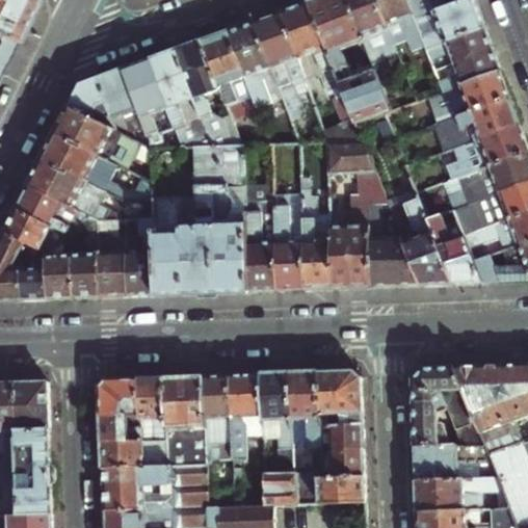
[(0,35),(8,41),(20,18),(29,1),(29,0),(0,0),(0,35)]
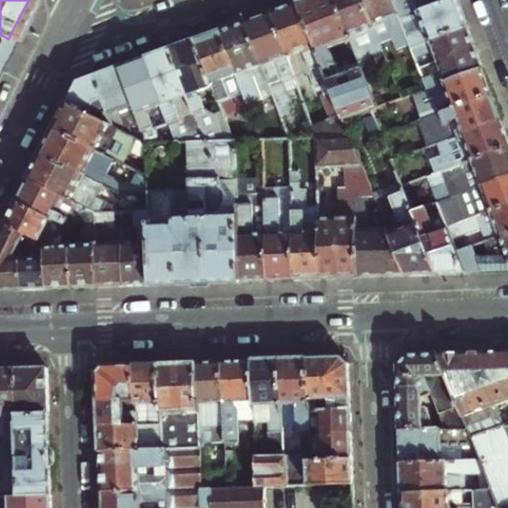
[(298,0),(293,2),(321,72),(326,70),(324,66),(333,63),(328,49),(323,46),(346,38),(330,0),(298,0)]
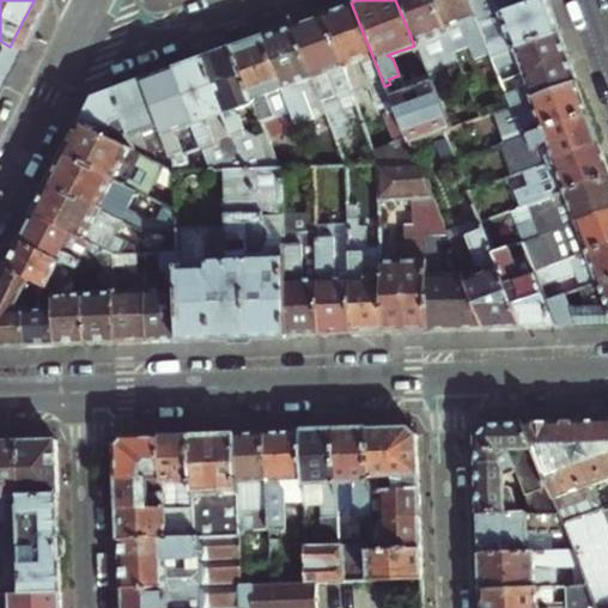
[(395,0),(414,46),(427,78),(441,73),(437,62),(451,58),(445,42),(429,0),(395,0)]
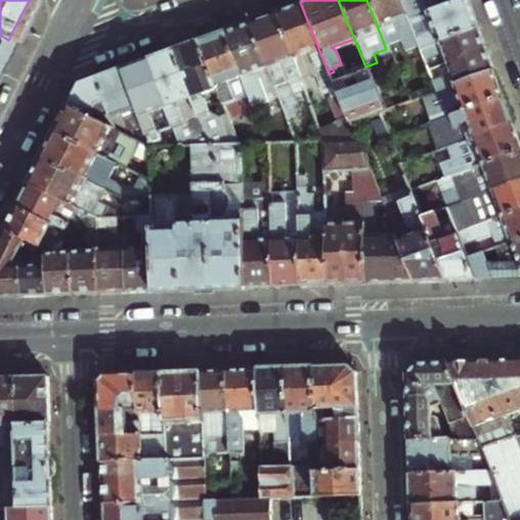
[(366,0),(381,36),(393,31),(399,47),(416,42),(405,16),(398,0),(366,0)]
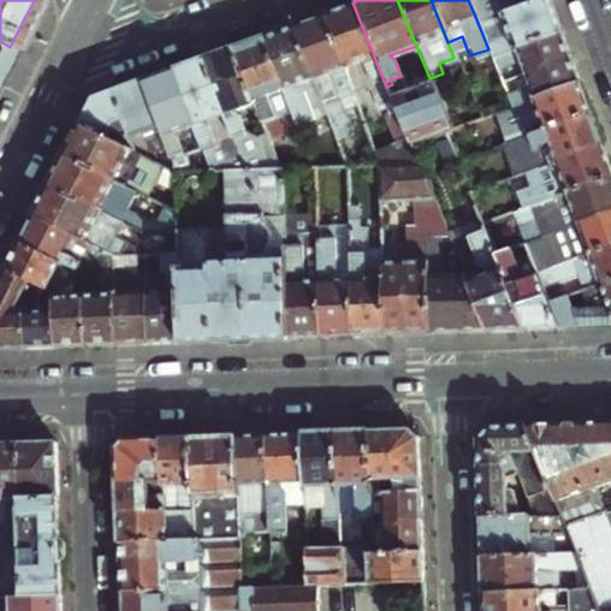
[(468,0),(476,19),(528,0),(468,0)]
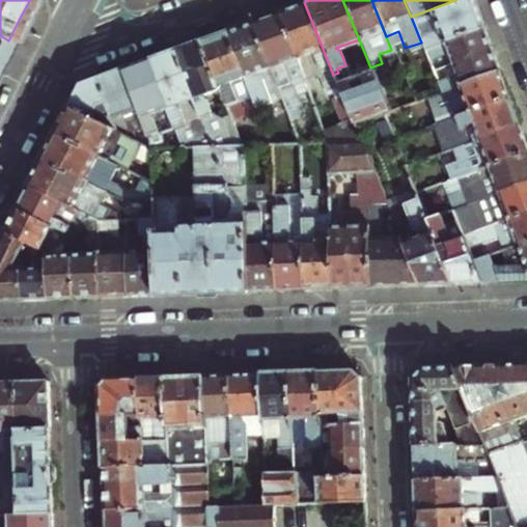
[(475,7),(472,0),(455,0),(411,17),(421,43),(422,46),(481,26),(475,7)]
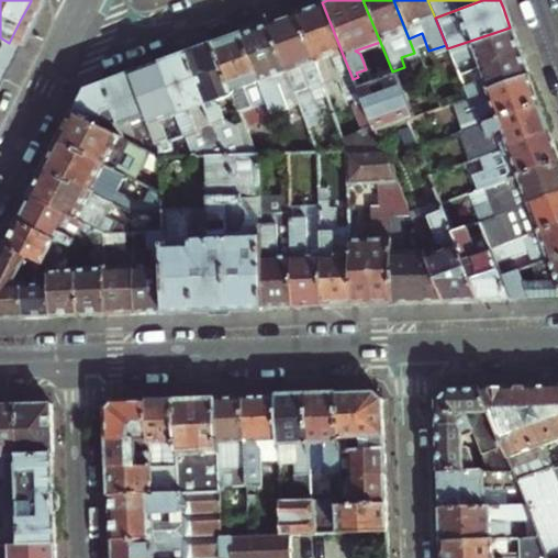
[(293,12),(319,80),(330,77),(337,82),(344,98),(350,96),(353,103),(350,104),(366,148),(380,147),(372,127),(356,87),(353,79),(322,2),(305,8),(293,12)]
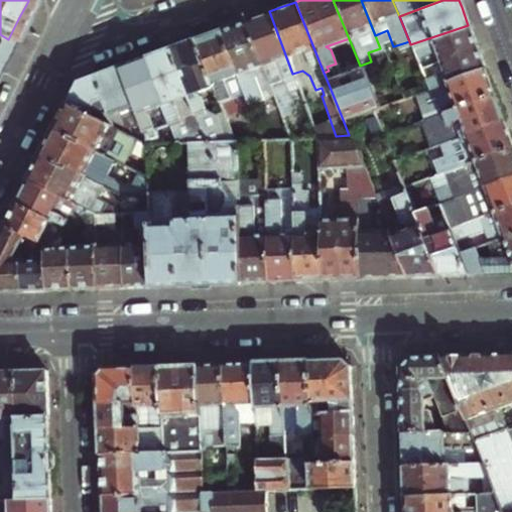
[(244,20),(270,94),(277,114),(289,110),(290,107),(283,89),(296,84),(292,74),(269,11),(256,16),(244,20)]
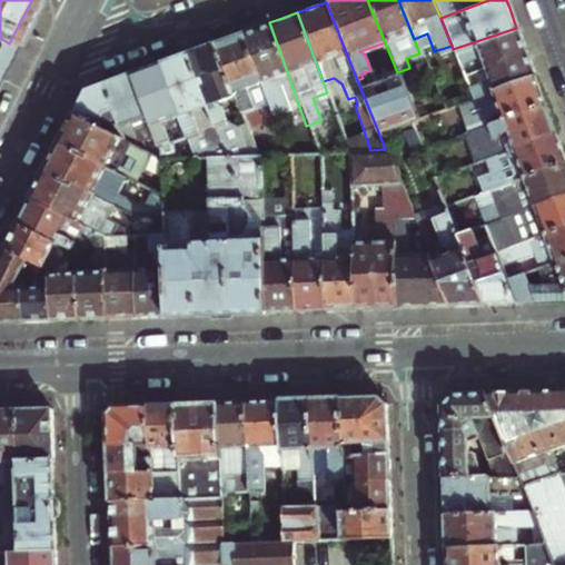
[(254,28),(240,32),(268,110),(274,125),(289,119),(286,108),(298,103),(269,22),(254,28)]
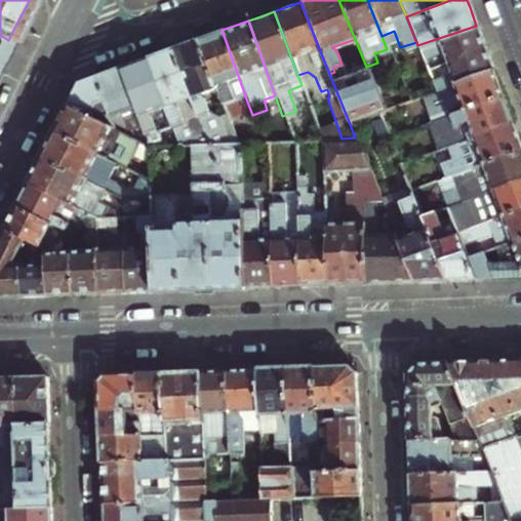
[(485,49),(476,26),(417,45),(421,55),(444,48),(451,71),(429,78),(433,88),(491,67),(485,49)]
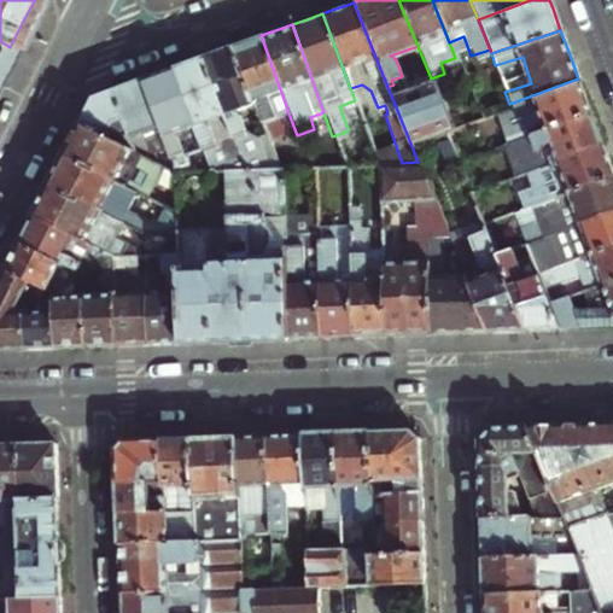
[(245,41),(231,46),(251,101),(261,130),(291,120),(261,35),(245,41)]
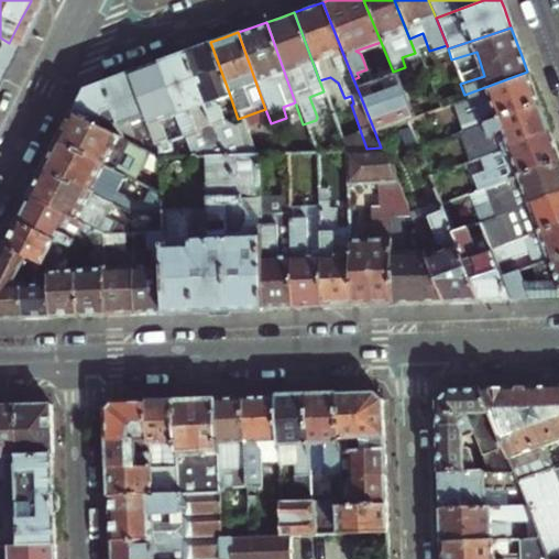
[(0,61),(1,58),(9,43),(0,37),(0,61)]
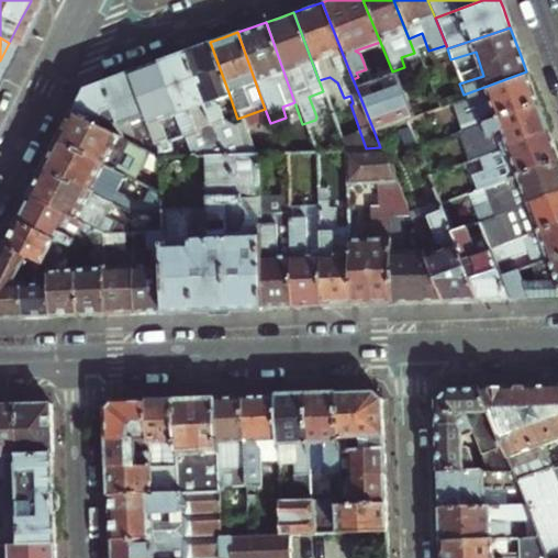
[(198,46),(182,52),(220,154),(250,152),(246,142),(237,145),(231,125),(219,119),(214,104),(208,100),(229,92),(210,42),(198,46)]
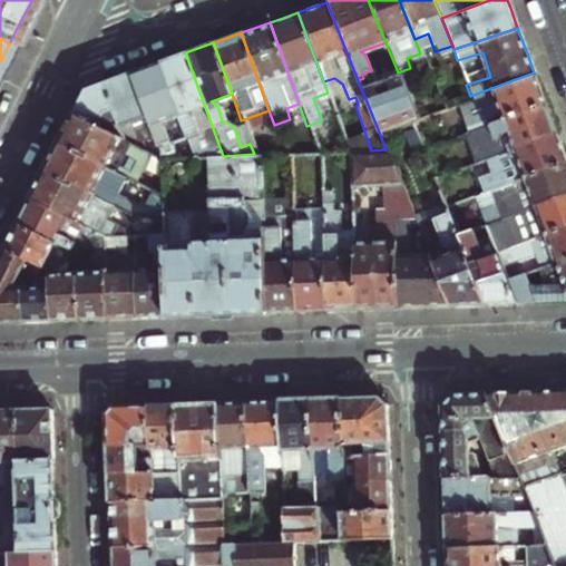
[(172,58),(157,62),(192,157),(206,156),(223,156),(185,52),(172,58)]
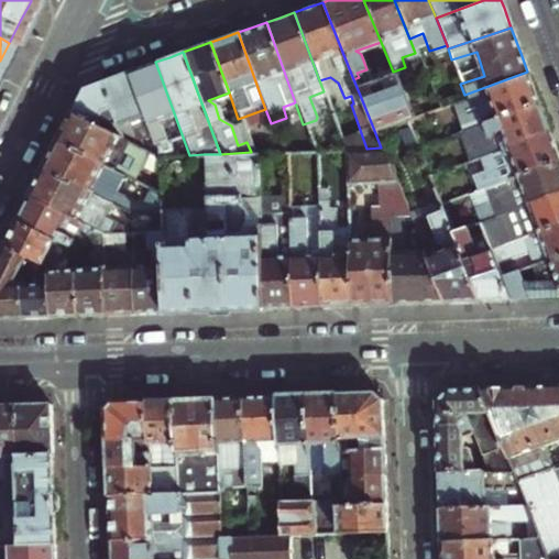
[(141,67),(128,72),(143,114),(159,155),(189,155),(155,62),(141,67)]
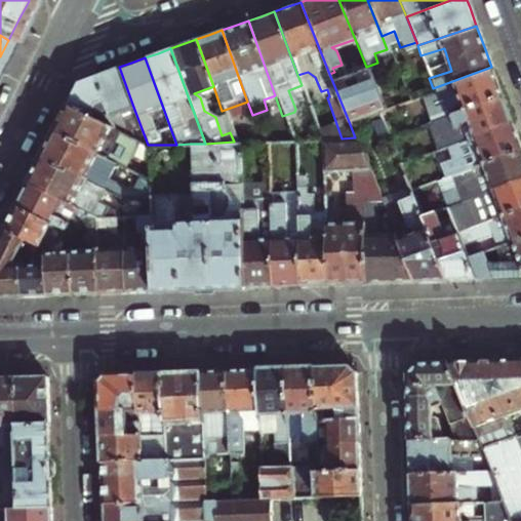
[(108,71),(93,76),(111,126),(126,133),(118,112),(133,107),(119,67),(108,71)]
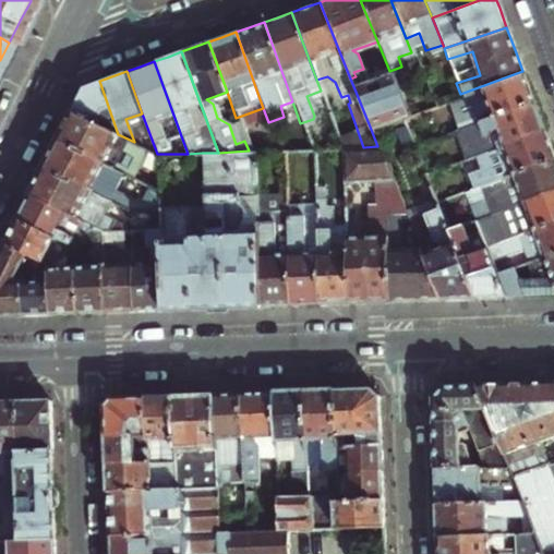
[(528,85),(522,71),(460,94),(446,98),(457,128),(532,99),(528,85)]
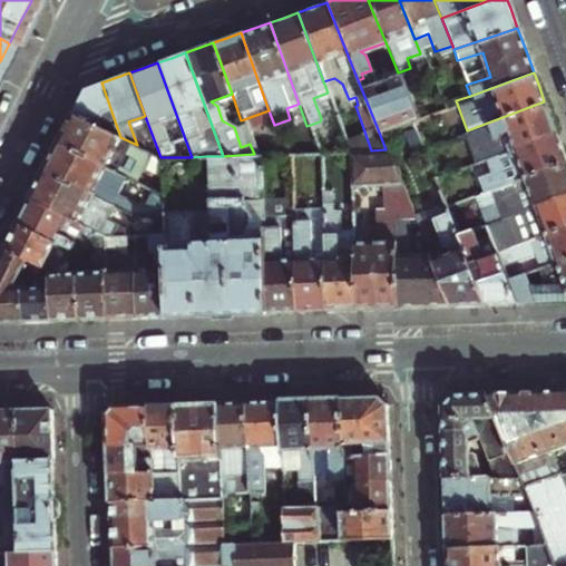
[(398,75),(361,88),(378,129),(415,116),(398,75)]
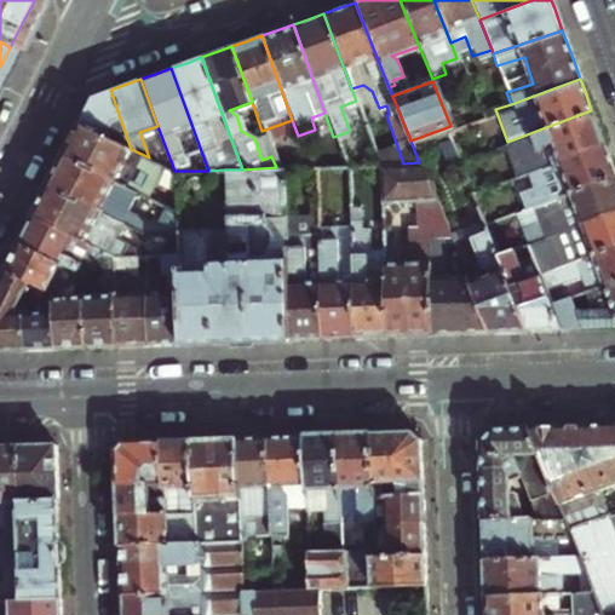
[(91,97),(78,121),(131,149),(110,90),(99,93),(91,97)]
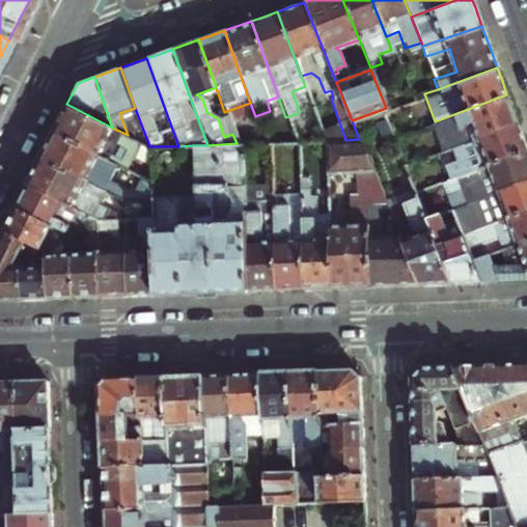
[(510,106),(506,94),(435,121),(428,123),(438,149),(450,145),(517,121),(510,106)]
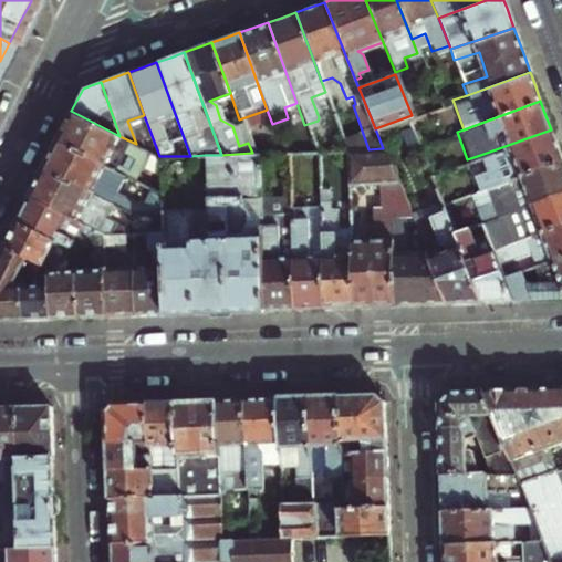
[(64,124),(56,139),(125,175),(135,179),(142,167),(160,177),(159,156),(136,144),(120,136),(71,111),(64,124)]
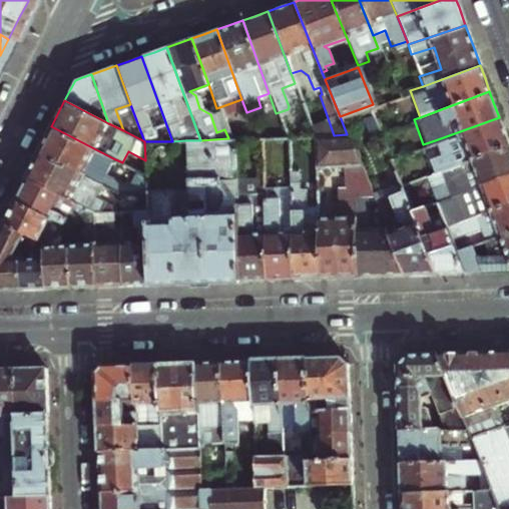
[(503,128),(499,117),(435,140),(440,153),(424,159),(428,172),(438,168),(508,143),(503,128)]
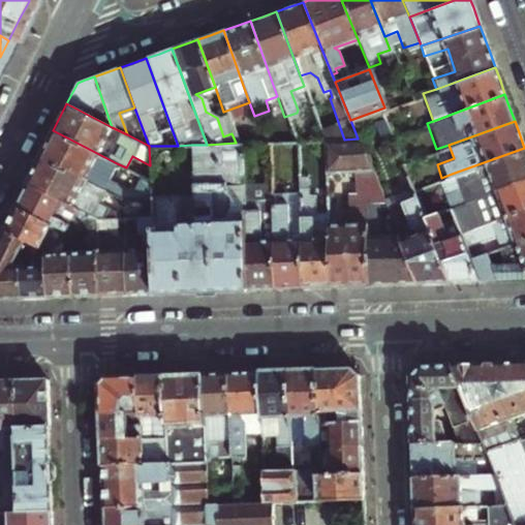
[(45,145),(39,158),(99,188),(118,197),(151,195),(150,180),(143,176),(134,192),(109,179),(117,163),(53,130),(45,145)]
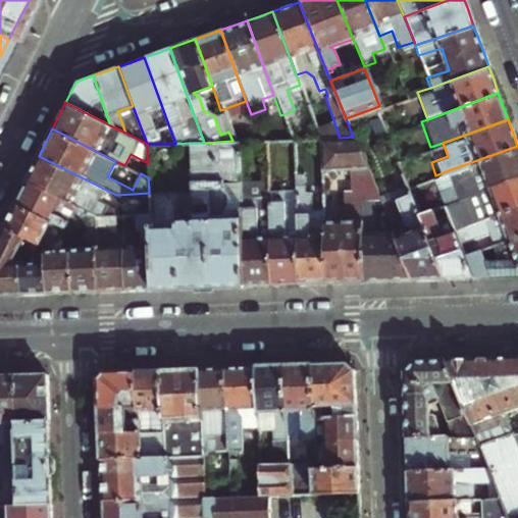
[(348,279),(362,279),(359,196),(377,196),(375,192),(353,137),(340,138),(319,138),(320,167),(349,166),(350,187),(341,187),(342,213),(344,218),(321,219),(322,280),(348,279)]
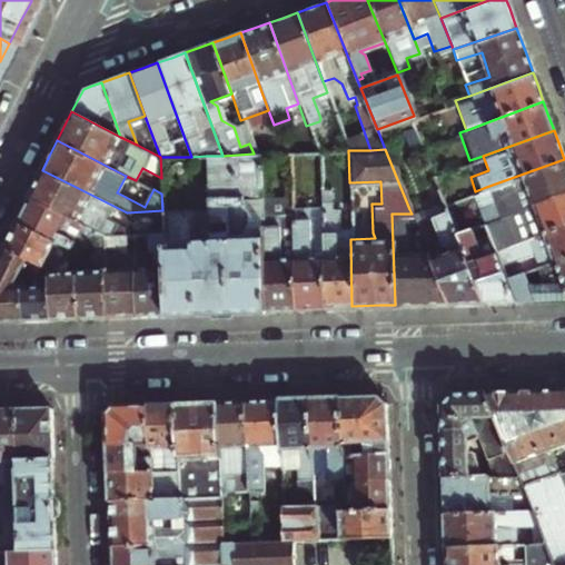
[(264,309),(261,199),(259,154),(254,154),(222,156),(206,156),(207,215),(191,216),(191,209),(162,210),(162,231),(165,314),(194,313),(241,310),(264,309)]
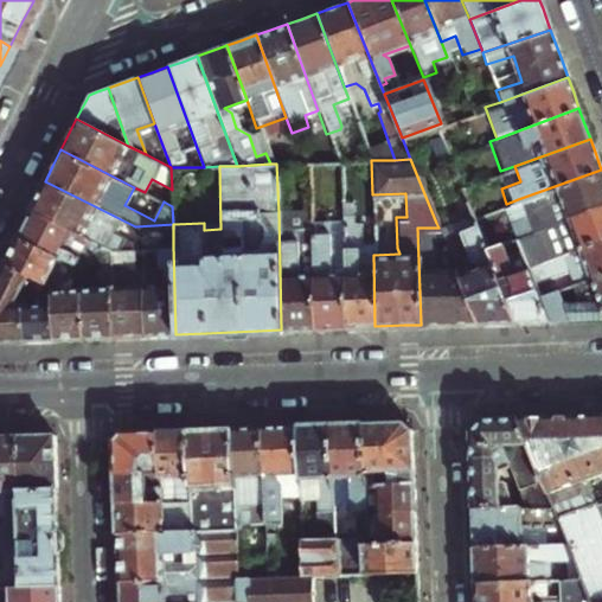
[(601,172),(601,170),(518,199),(524,215),(506,222),(512,236),(516,235),(601,203),(601,172)]
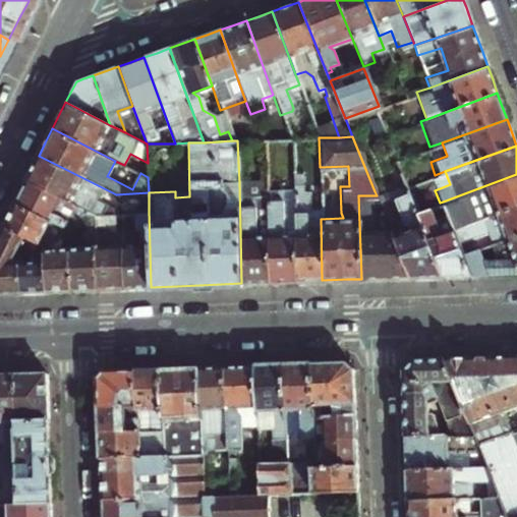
[(34,166),(26,180),(94,215),(100,202),(92,198),(98,185),(39,156),(34,166)]
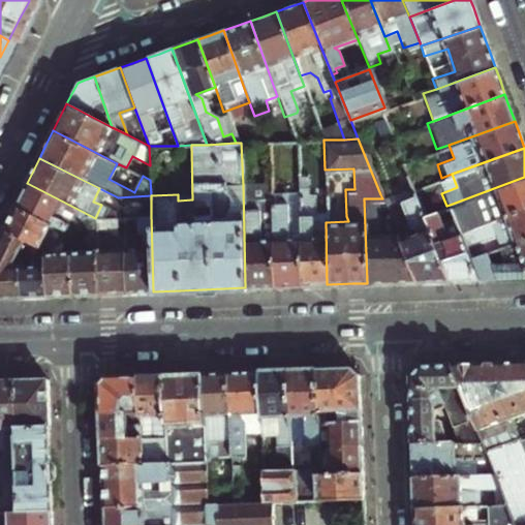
[(436,180),(441,193),(457,187),(452,174),(441,178),(436,180)]
